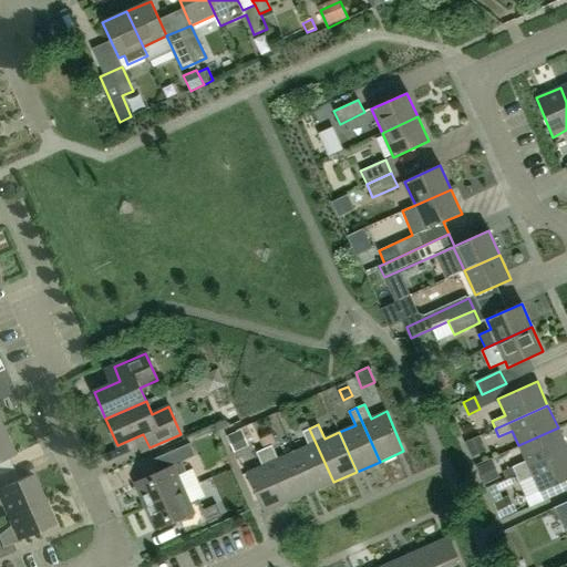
[(566,447),(558,428),(518,445),(526,461),(513,467),(516,474),(566,451),(566,447)]
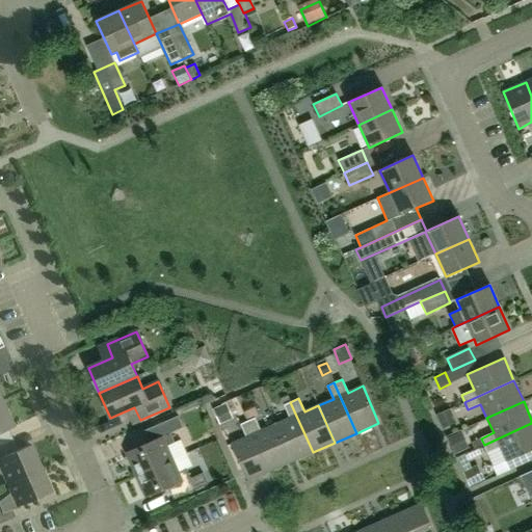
[(284,405),(290,418),(274,425),(291,461),(313,452),(290,402),(284,405)]
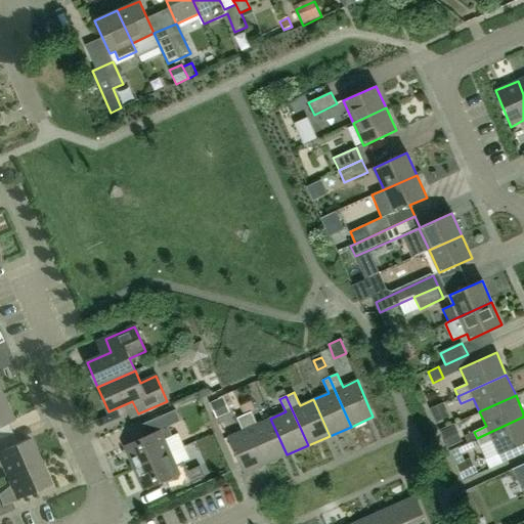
[(3,397),(0,398),(0,426),(13,421),(3,397)]
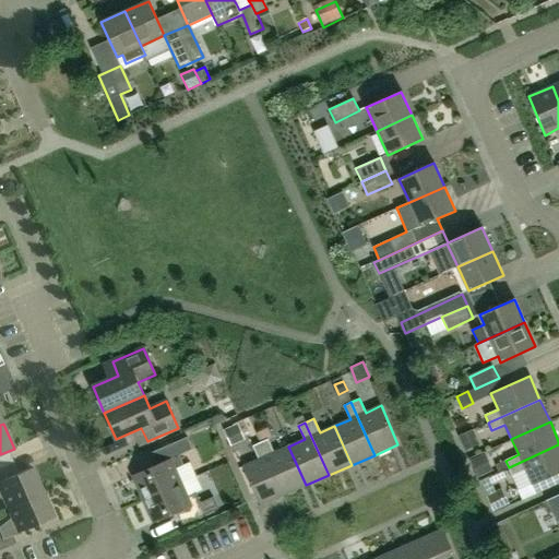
[(230,445),(244,440),(237,425),(224,430),(230,445)]
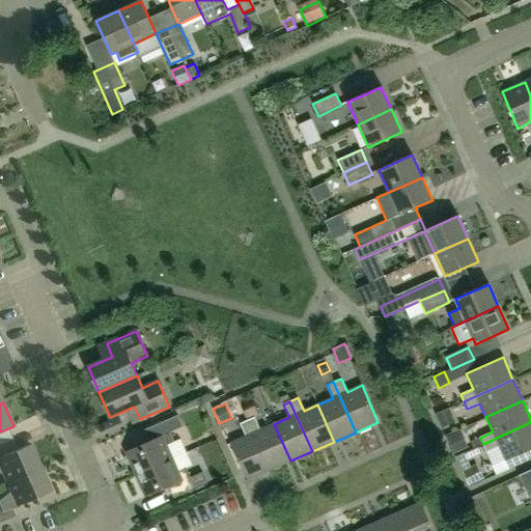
[(243,411),(247,420),(255,417),(258,415),(254,407),(243,411)]
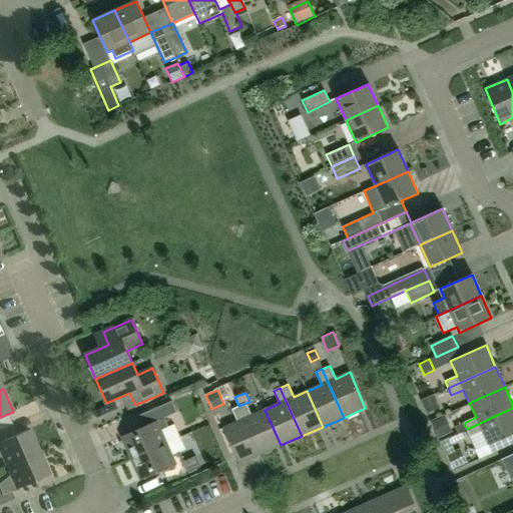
[(427,414),(428,414),(439,409),(433,395),(421,400),(420,400),(427,414)]
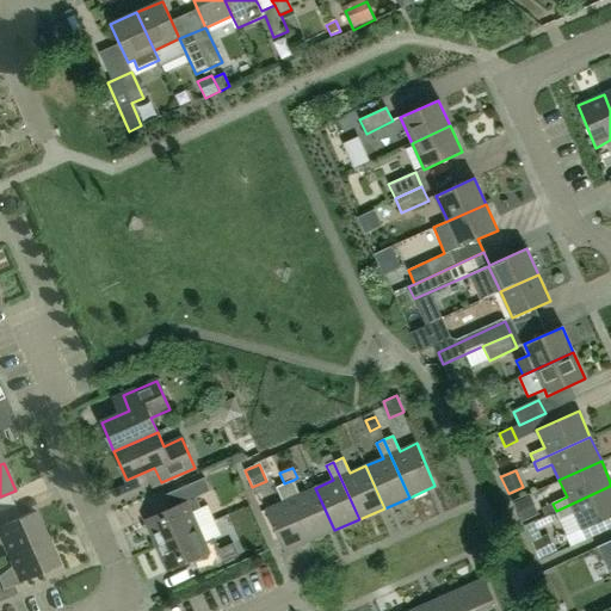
[(172,493),(178,505),(144,520),(155,547),(198,528),(192,513),(201,508),(196,498),(210,492),(204,479),(172,493)]
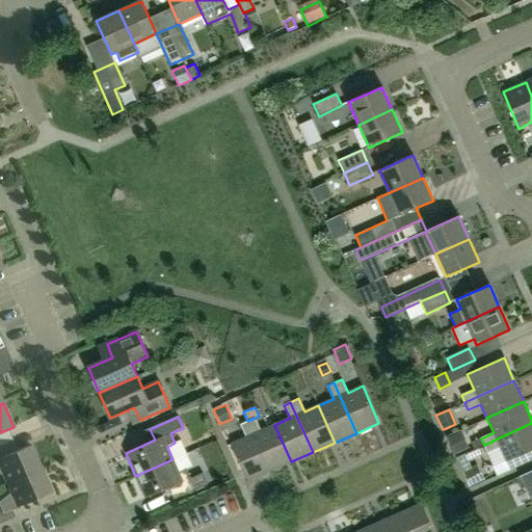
[(256,418),(247,421),(269,471),(291,461),(274,425),(261,430),(256,418)]
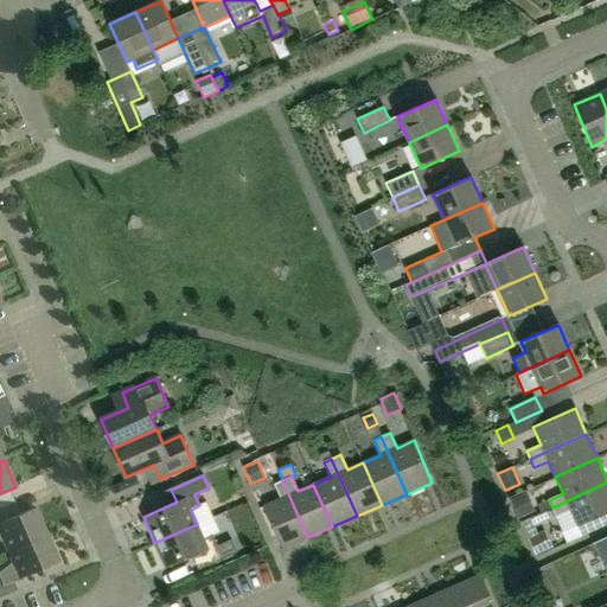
[(275,484),(281,499),(263,506),(282,549),(307,537),(282,480),(275,484)]
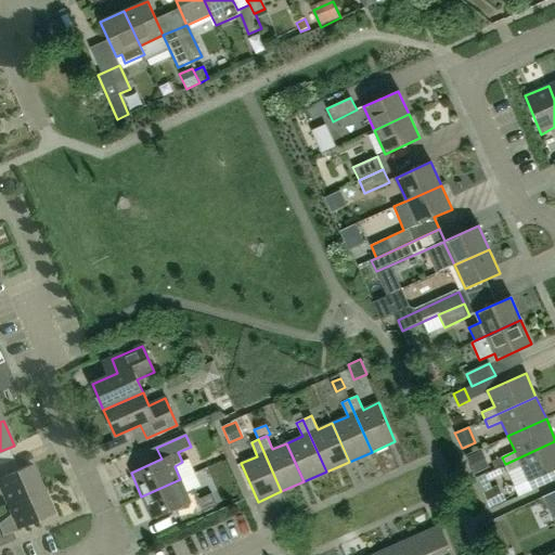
[(554,469),(554,441),(505,464),(508,473),(521,466),(529,481),(554,469)]
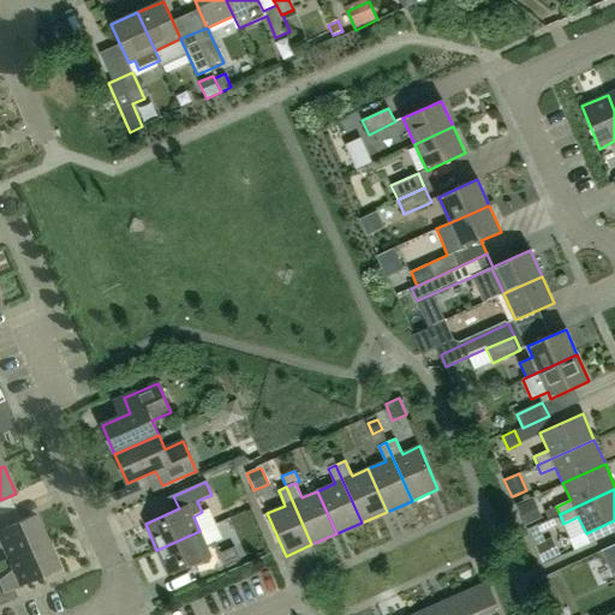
[(519,507),(526,525),(542,518),(535,501),(519,507)]
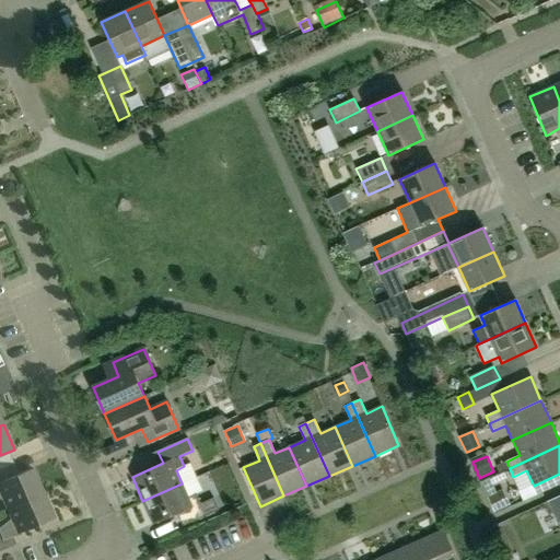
[(1,482),(0,480),(0,499),(2,500),(7,509),(43,493),(32,468),(1,482)]
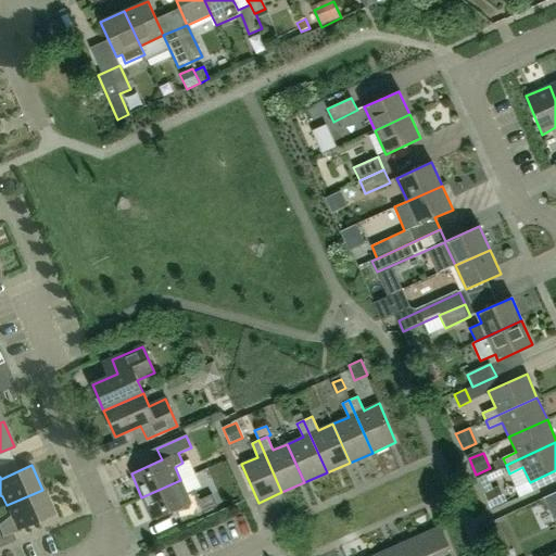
[(180,480),(141,497),(152,521),(185,507),(190,518),(217,507),(212,494),(199,501),(194,490),(187,494),(180,480)]
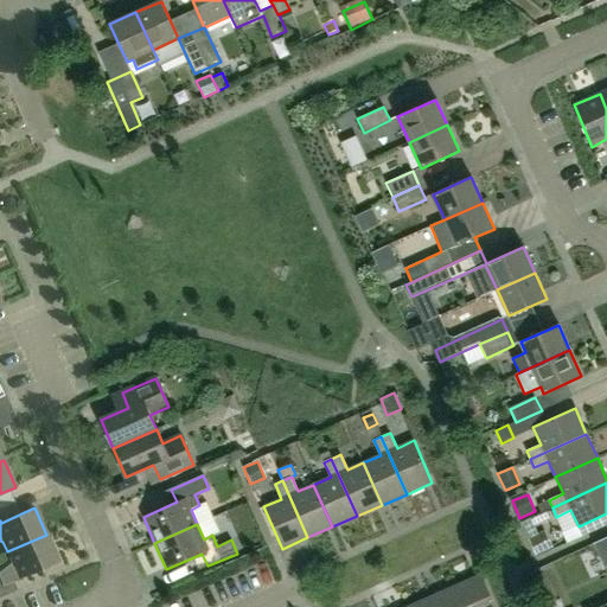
[(536,556),(553,548),(544,530),(528,538),(536,556)]
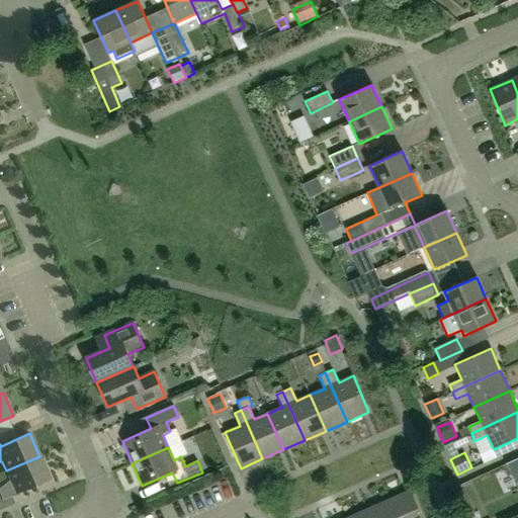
[(39,456),(6,470),(10,480),(0,488),(0,494),(2,500),(50,479),(39,456)]
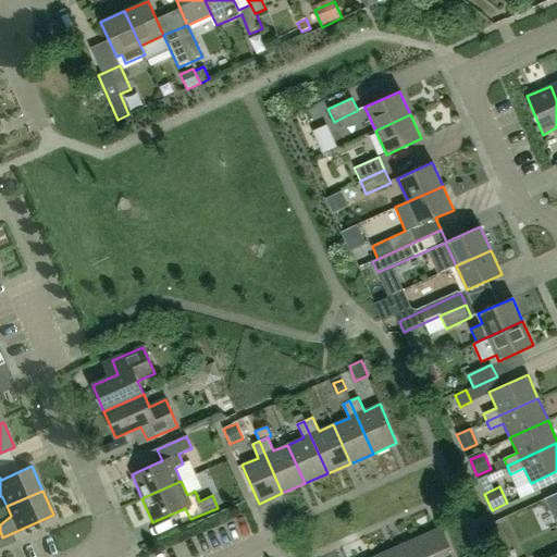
[(556,494),(544,500),(554,522),(556,520),(556,494)]
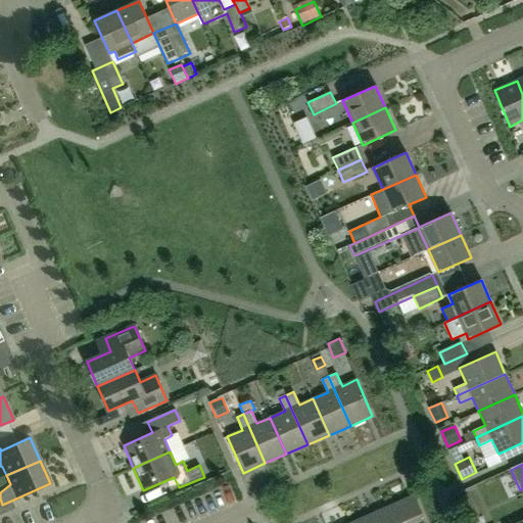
[(427,522),(415,494),(392,505),(400,522),(427,522)]
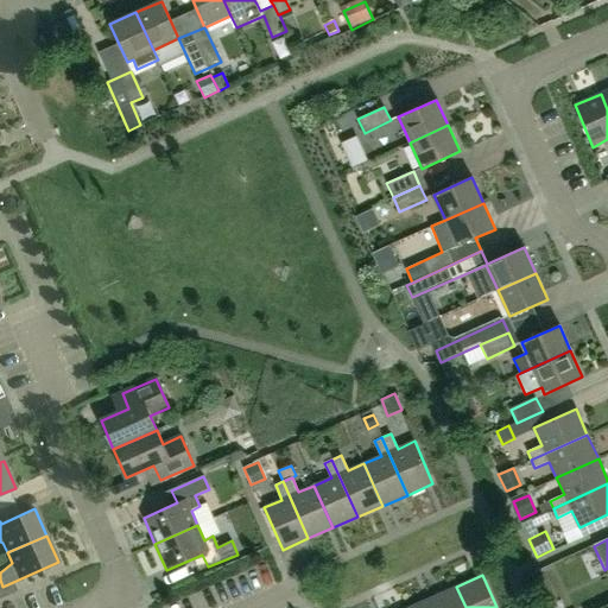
[(23,600),(40,607),(50,589),(31,580),(23,600)]
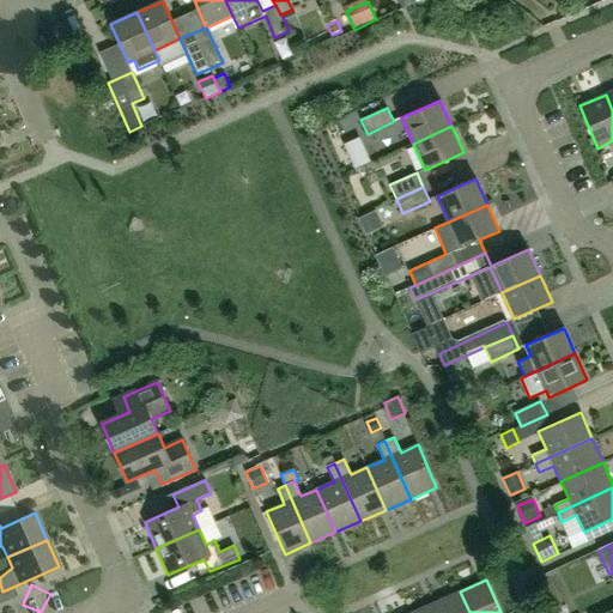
[(469,612),(460,592),(435,604),(439,612),(469,612)]
